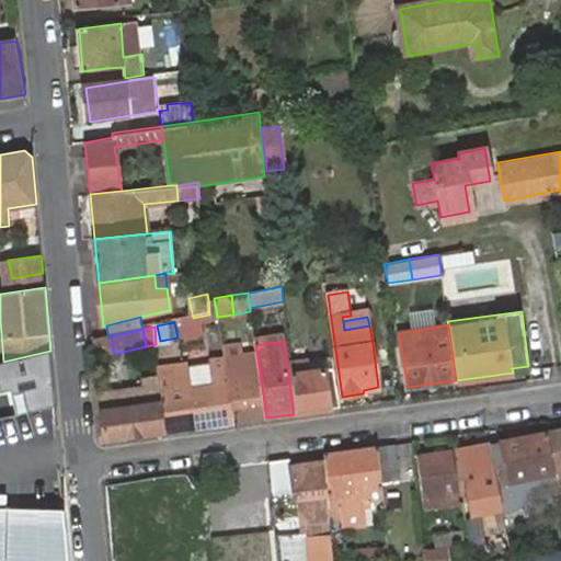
[(235,423),(266,418),(256,350),(224,354),(224,359),(235,423)]
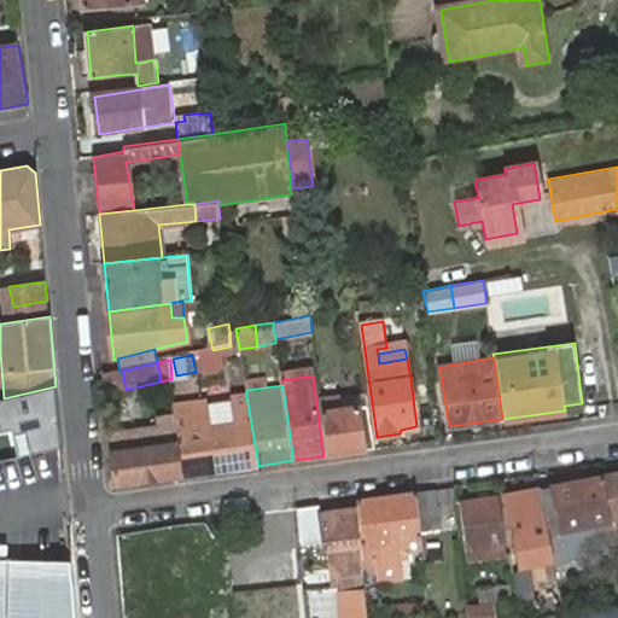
[(0,432),(13,430),(21,459),(62,448),(56,386),(4,398),(0,398),(0,432)]
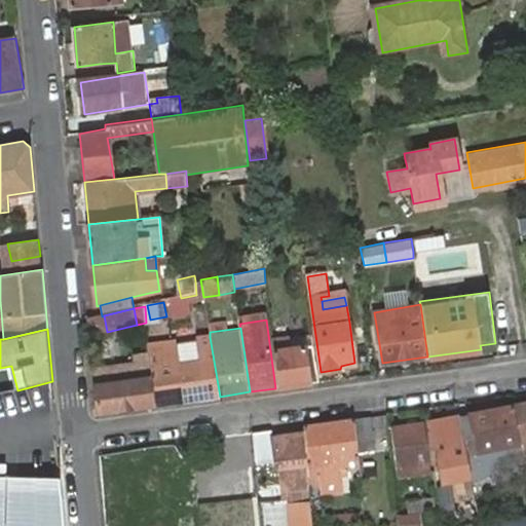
[(320,382),(312,334),(291,338),(291,348),(274,350),(279,388),(320,382)]
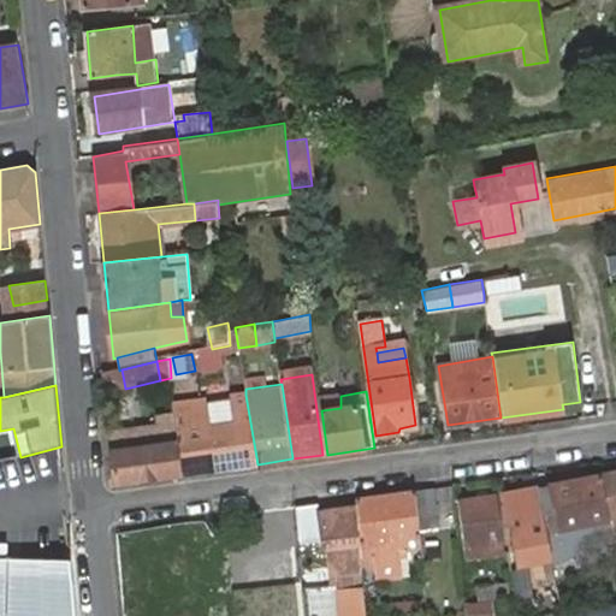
[(176,420),(181,475),(215,471),(209,427),(206,395),(173,398),(176,420)]
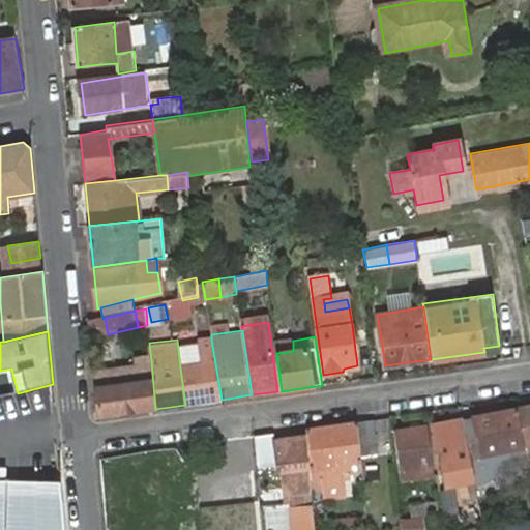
[(185,405),(222,400),(211,340),(200,341),(202,364),(180,367),(185,405)]
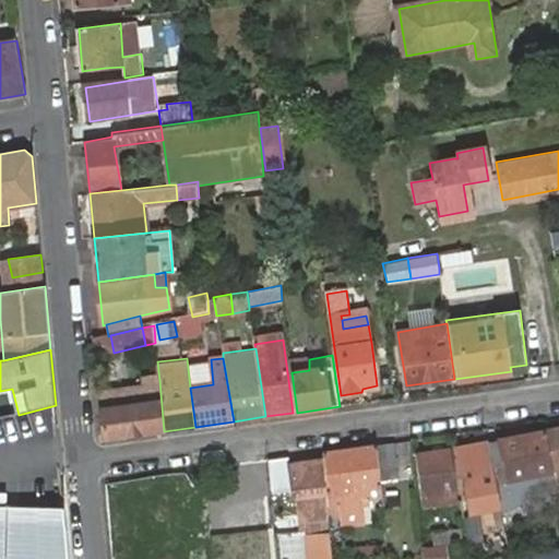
[(309,370),(309,359),(290,361),(292,372),(309,370)]
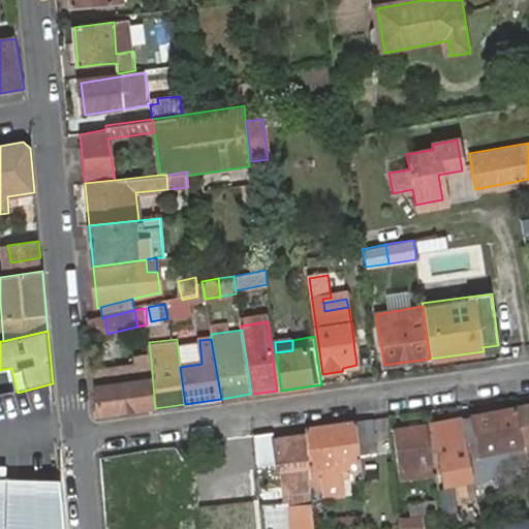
[(151,361),(94,370),(98,416),(155,408),(151,361)]
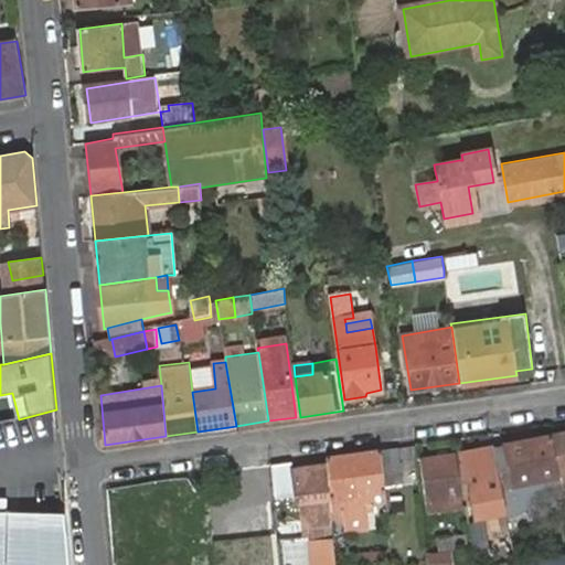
[(564,432),(554,434),(563,486),(564,484),(564,432)]
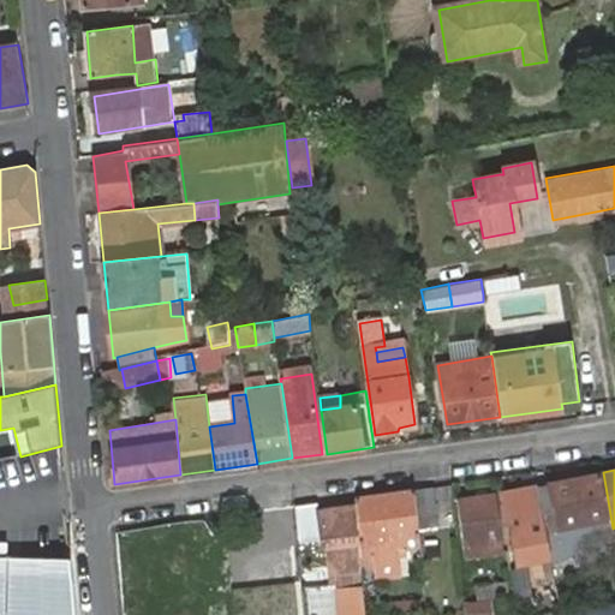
[(603,472),(537,485),(551,563),(602,539),(614,537),(613,529),(603,472)]
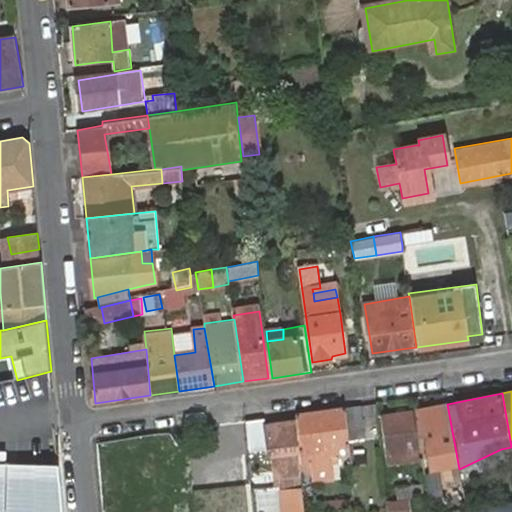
[(429,455),(422,456),(429,496),(442,494),(440,478),(459,475),(460,475),(459,469),(447,404),(419,409),(429,455)]
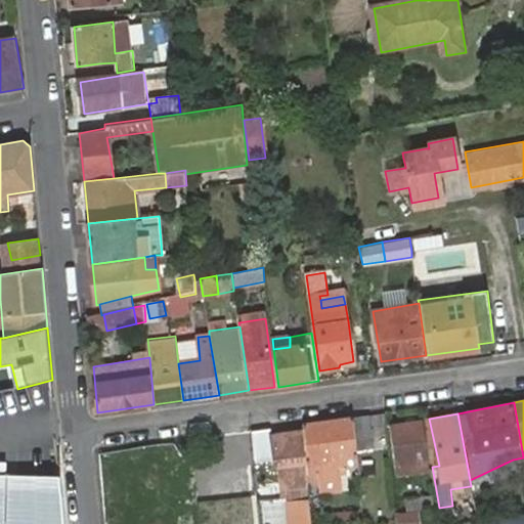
[(353,417),(330,420),(335,478),(340,477),(339,470),(346,470),(346,455),(356,454),(353,417)]
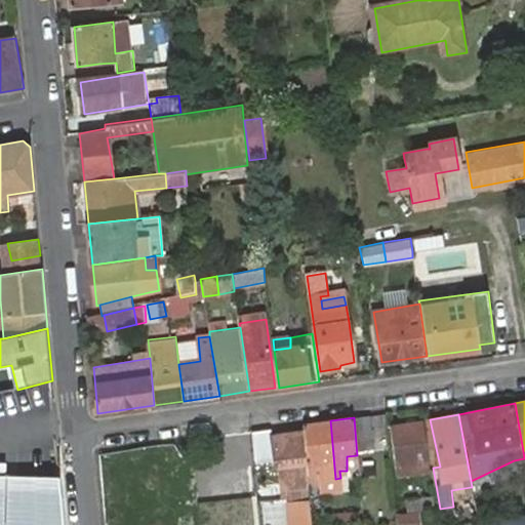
[(330,420),(304,423),(305,431),(308,462),(309,480),(321,478),(321,474),(329,472),(330,480),(335,479),(330,420)]
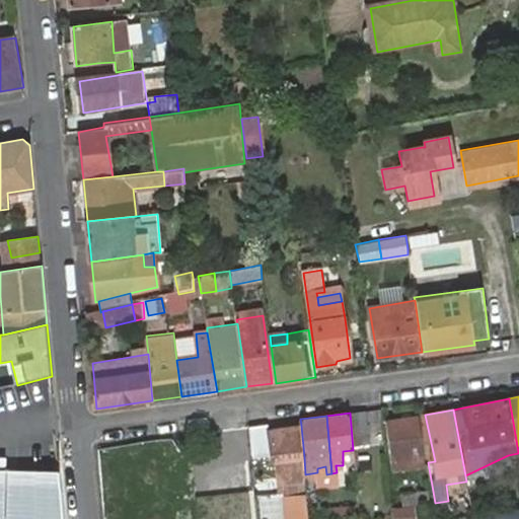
[(424,464),(419,417),(386,422),(391,468),(424,464)]
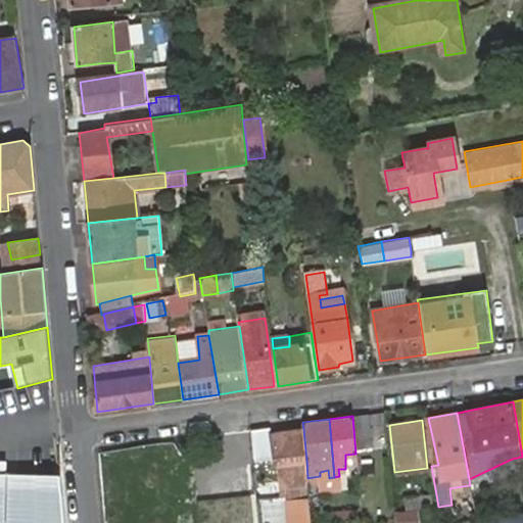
[(271,427),(251,429),(254,458),(276,456),(277,462),(282,462),(283,472),(289,471),(291,496),(310,495),(307,478),(303,429),(272,433),(271,427)]
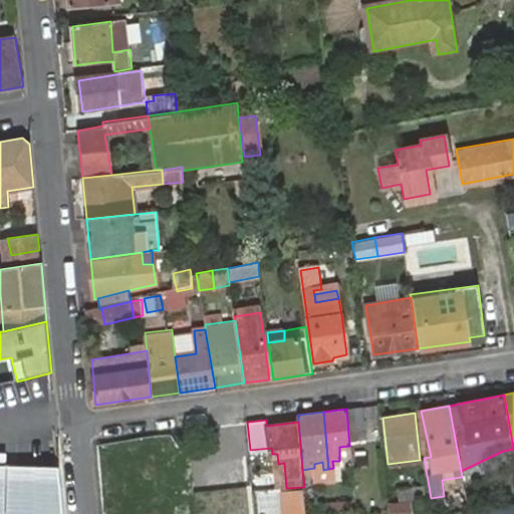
[(187,431),(100,443),(109,513),(166,513),(166,512),(198,507),(187,431)]
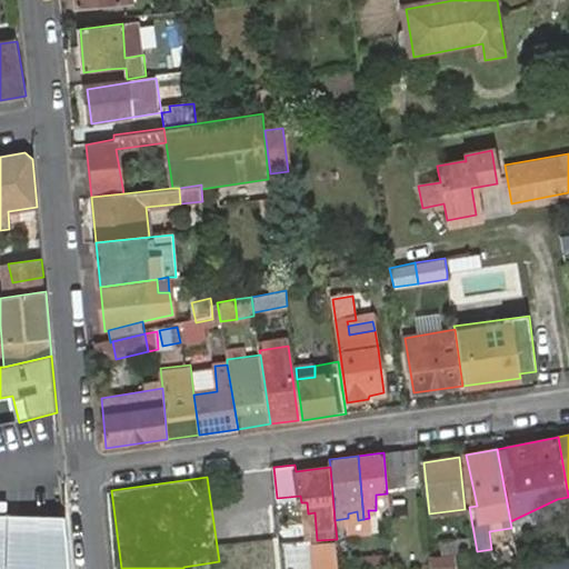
[(0,568),(71,568),(67,521),(8,520),(8,533),(0,532),(0,568)]
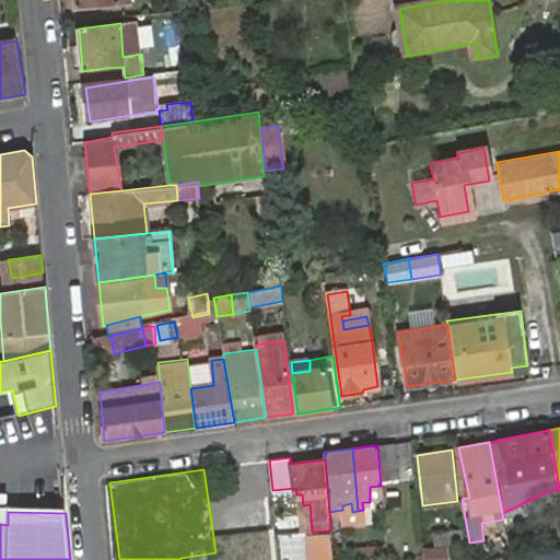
[(381,523),(359,526),(360,540),(381,538),(381,523)]
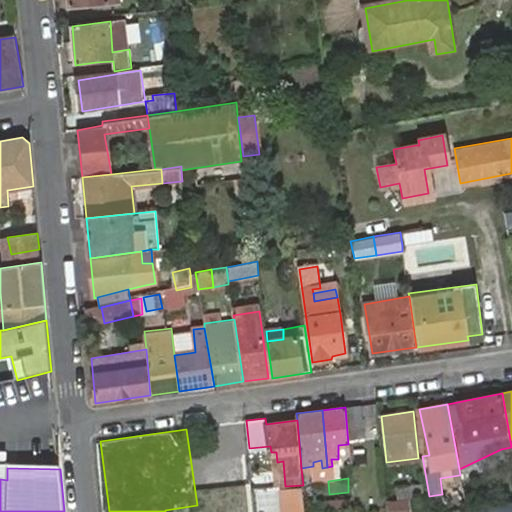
[(329,494),(328,481),(317,482),(318,495),(329,494)]
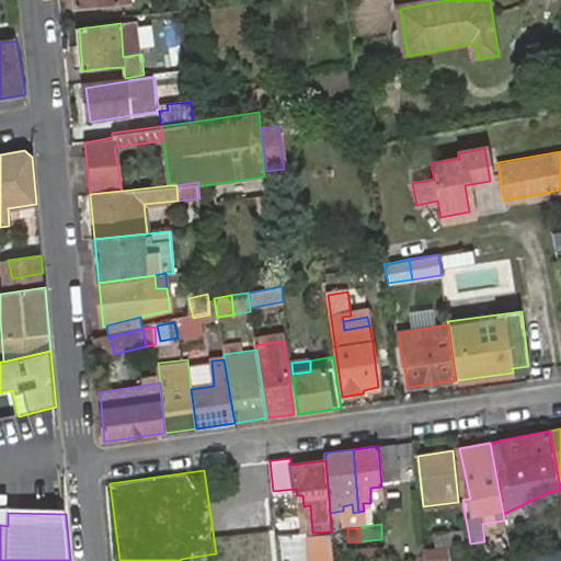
[(434,534),(435,548),(465,545),(462,529),(434,534)]
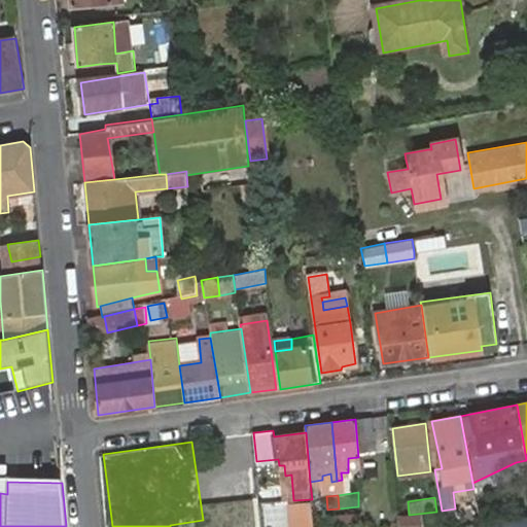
[(313,526),(313,512),(312,501),(290,503),(292,526),(313,526)]
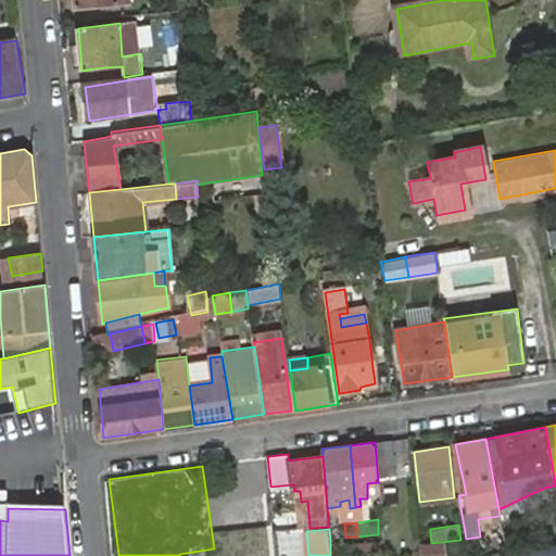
[(422,555),(445,555),(444,544),(422,547),(422,555)]
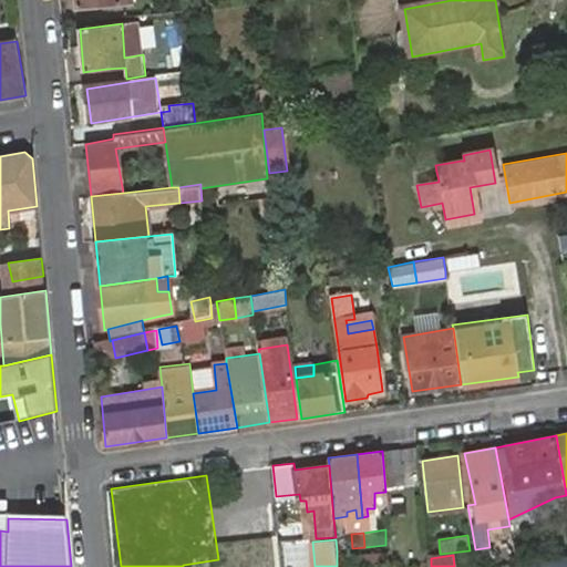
[(566,566),(566,555),(533,555),(523,566),(566,566)]
